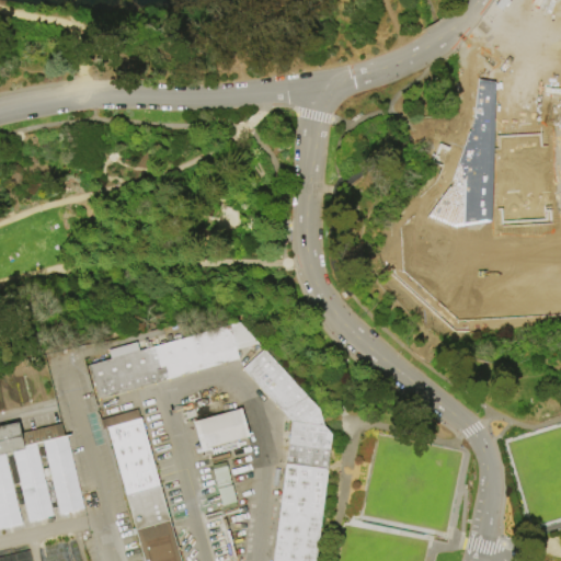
[(492,84),(477,82),(469,127),(448,189),(427,215),(454,225),(488,218),(492,84)]
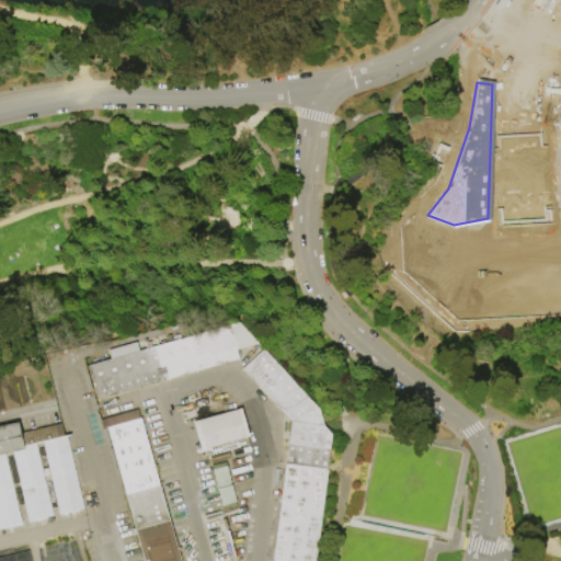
[(397,261),(420,268),(445,195),(422,187),(397,261)]
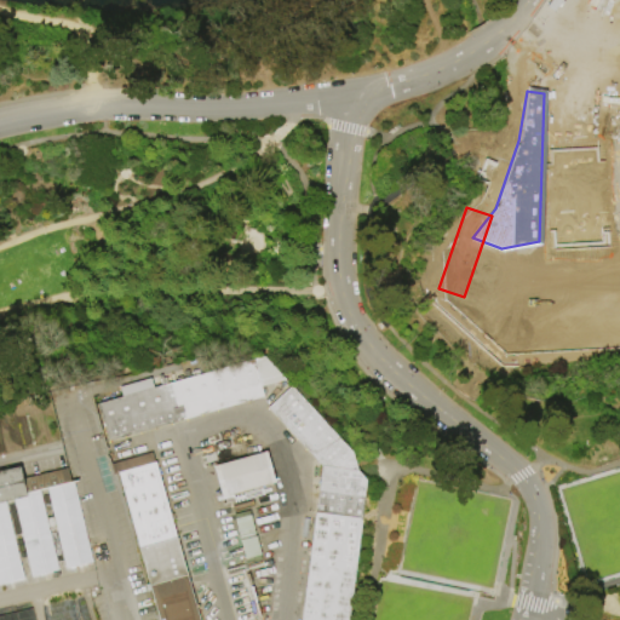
[(101,405),(183,382),(267,357),(287,380),(260,389),(264,399),(110,442),(101,405)]
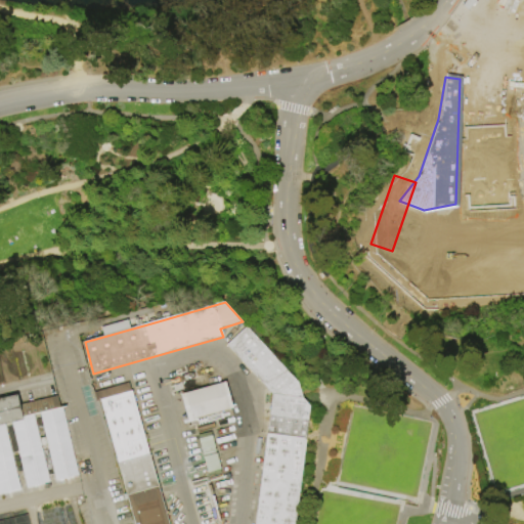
[(227,346),(247,328),(300,384),(305,399),(272,395),(227,346)]
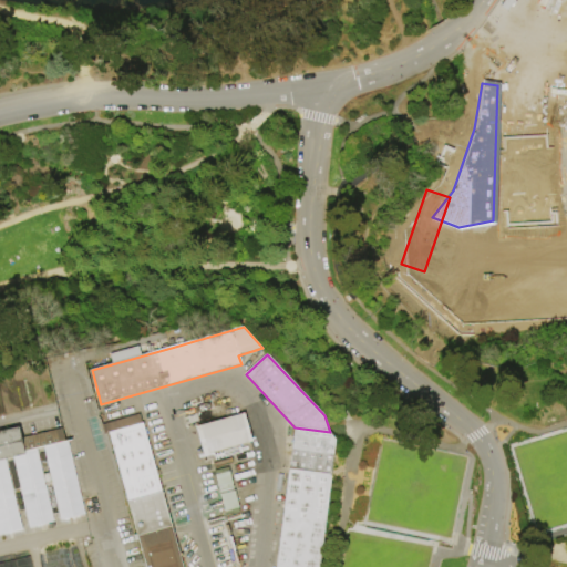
[(194,425),(200,454),(249,442),(243,413),(194,425)]
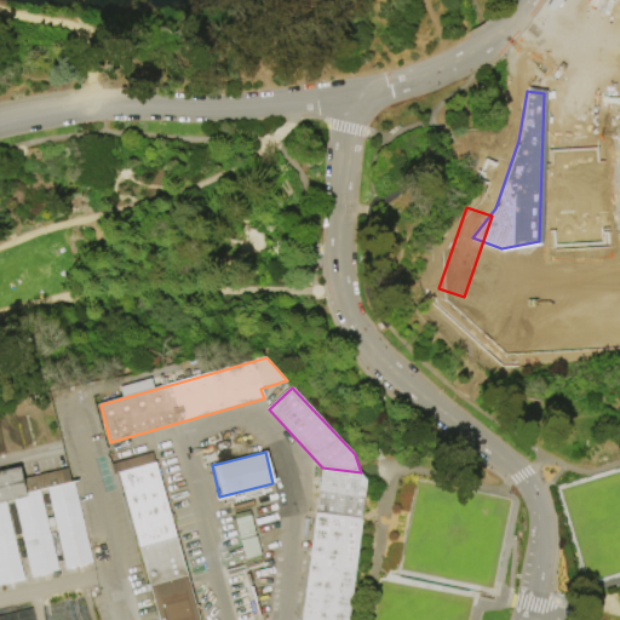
[(178,537),(142,547),(121,475),(115,476),(113,465),(154,454),(178,537)]
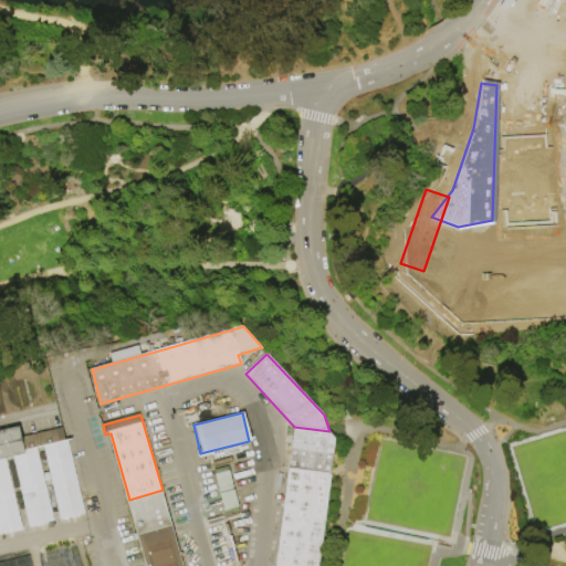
[(0,428),(18,425),(21,437),(61,427),(64,441),(66,440),(84,512),(61,517),(43,446),(35,448),(53,520),(29,525),(12,456),(4,458),(21,527),(0,532),(0,428)]
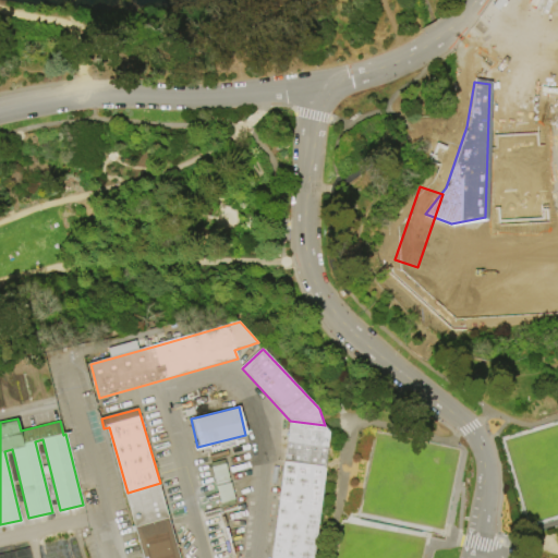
[(328,468),(286,461),(290,421),(325,425),(332,433),(328,468)]
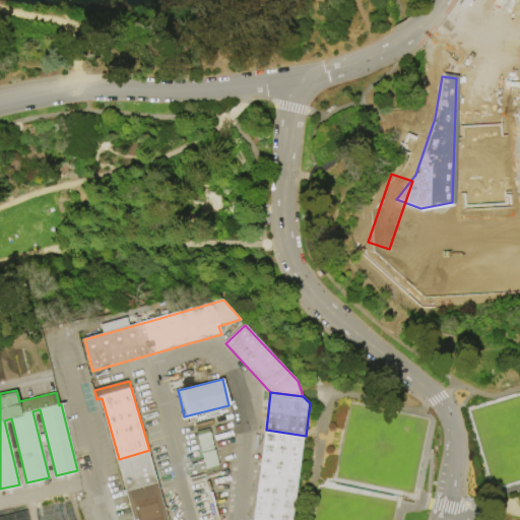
[(197,433),(210,430),(215,448),(202,452),(197,433)]
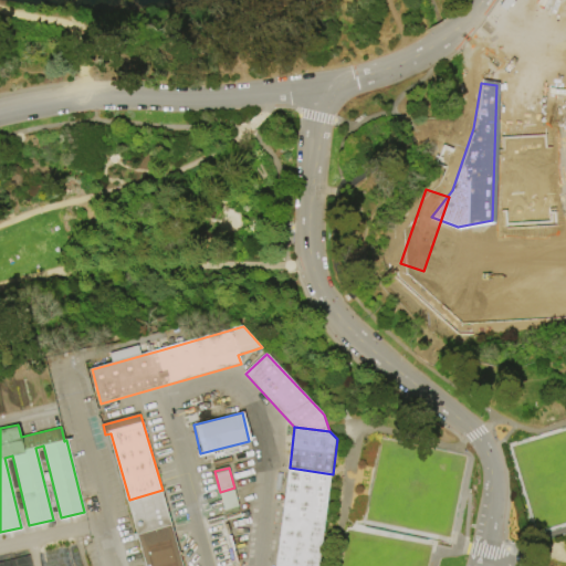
[(276,565),(290,468),(333,474),(321,565),(276,565)]
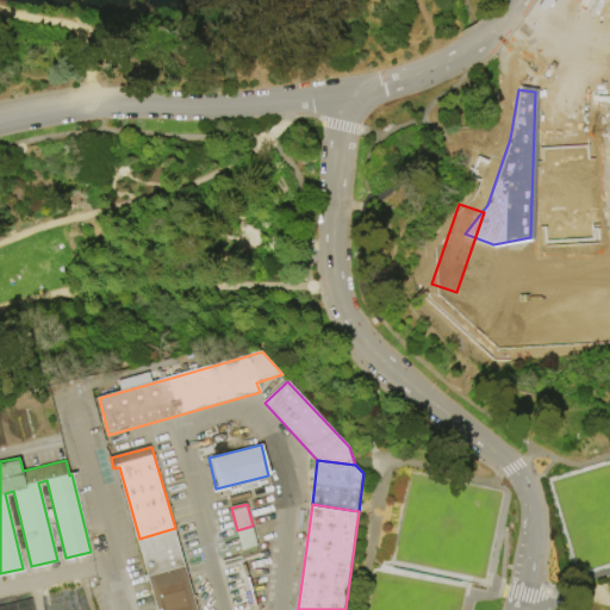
[(148,576),(137,539),(139,539),(175,528),(185,565),(148,576)]
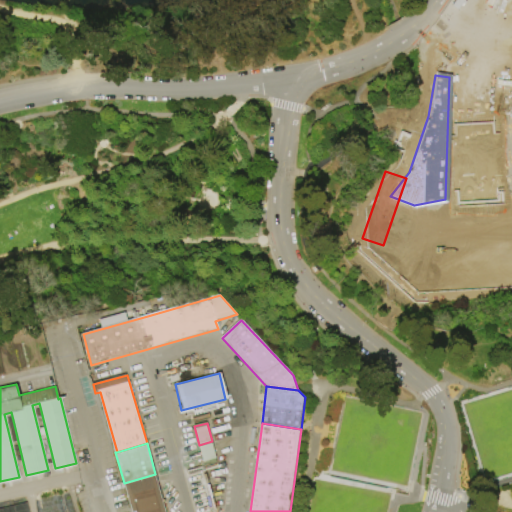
[(200,447),(213,444),(218,464),(205,467),(200,447)]
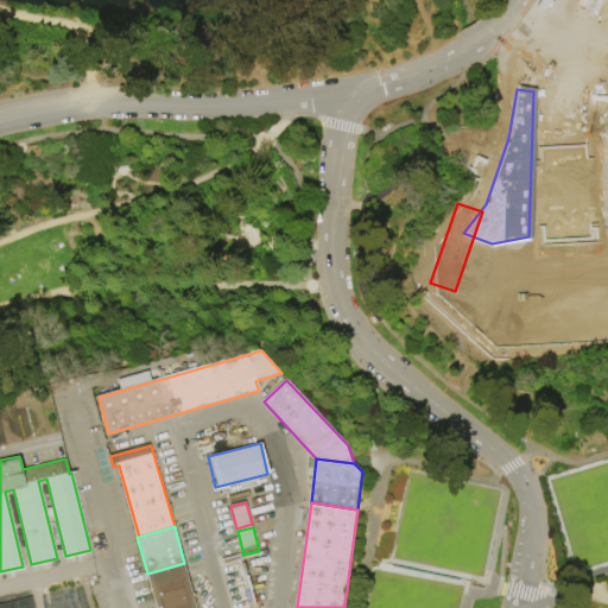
[(197,607),(157,607),(150,580),(146,581),(144,574),(147,574),(184,563),(197,607)]
